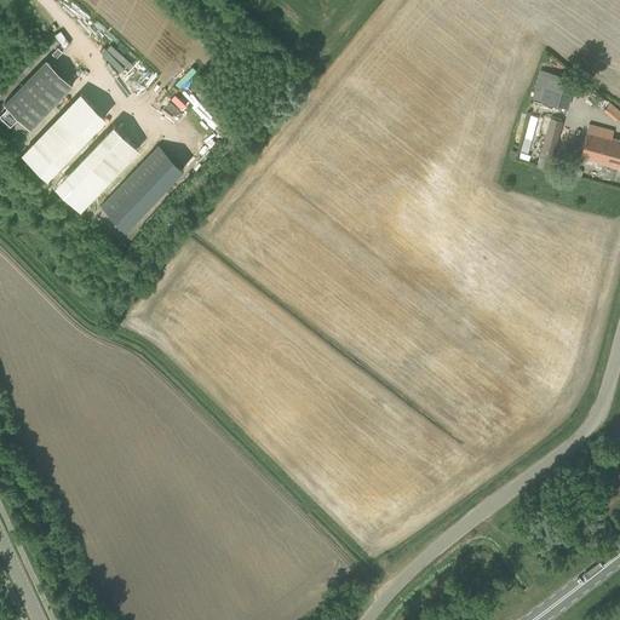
[(62,55),(67,47),(62,44),(57,50),(62,55)]
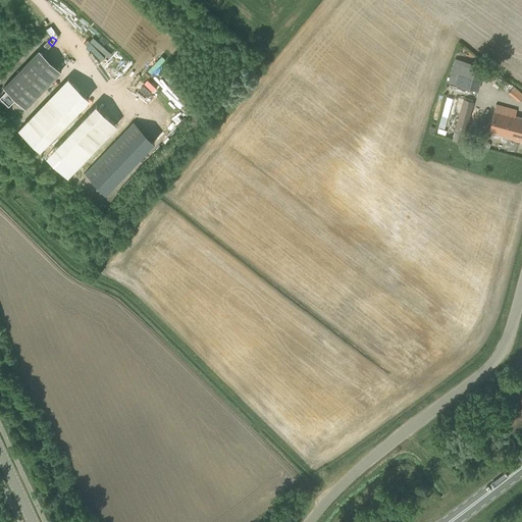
[(39,50),(3,86),(24,107),(60,71),(39,50)]
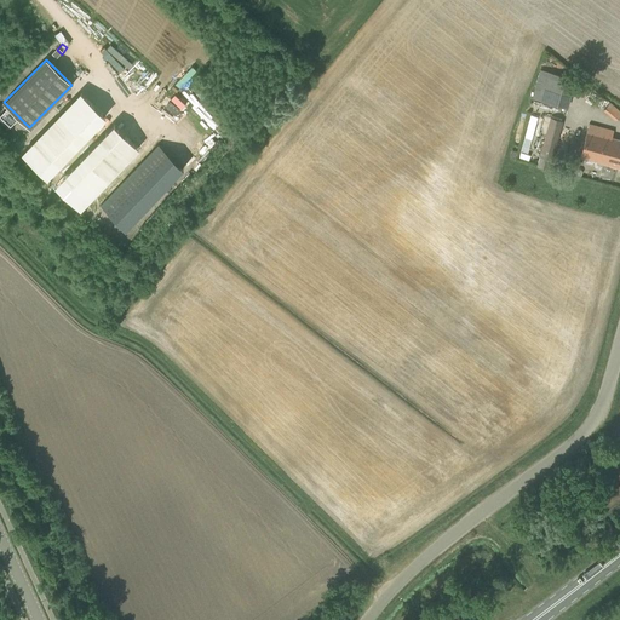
[(568,108),(575,80),(545,72),(538,101),(568,108)]
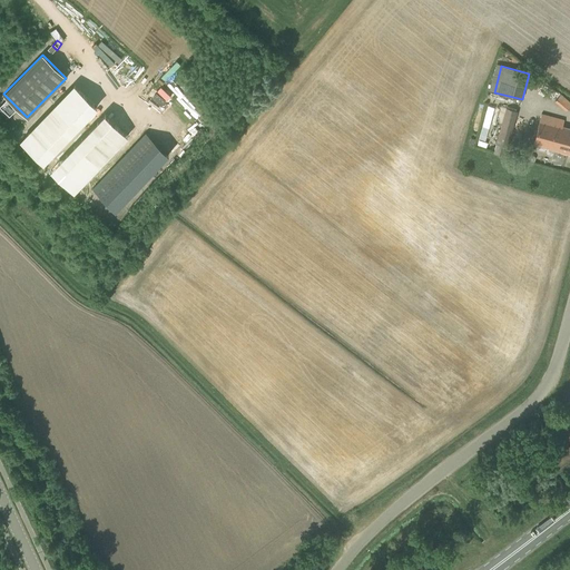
[(75,85),(25,138),(46,158),(96,105),(75,85)]
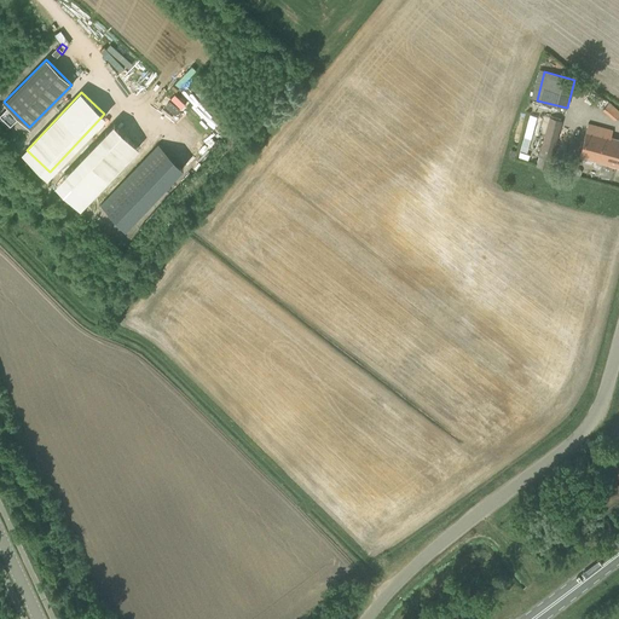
[(618,110),(609,102),(602,110),(614,121),(618,115),(618,110)]
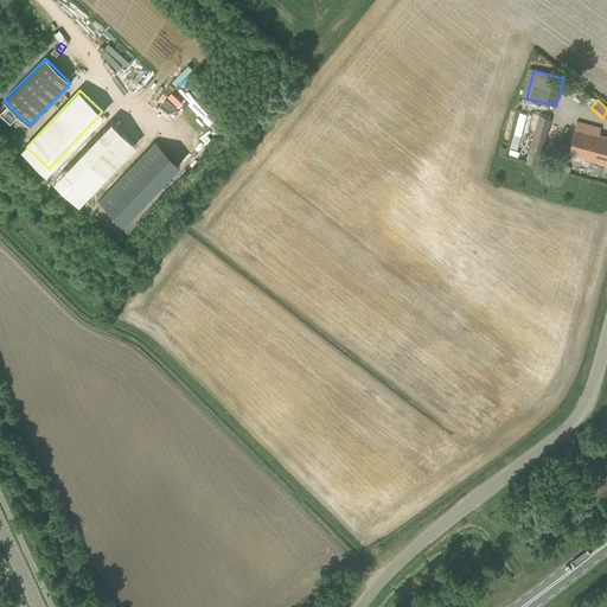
[(538,166),(551,119),(538,115),(525,163),(538,166)]
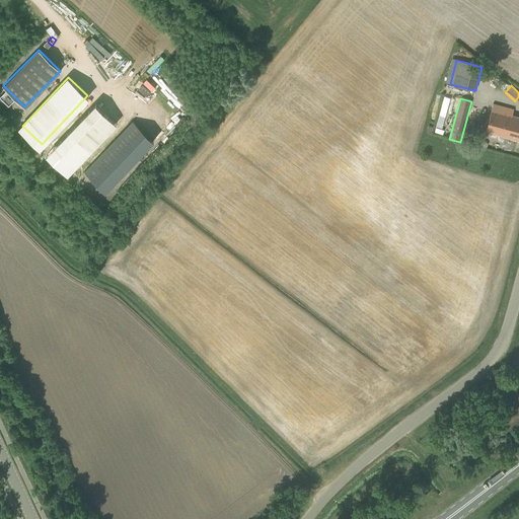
[(47,152),(67,171),(115,122),(94,102),(47,152)]
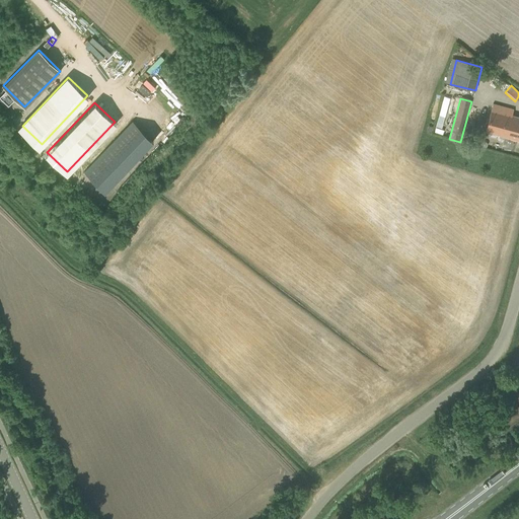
[(518,140),(518,117),(512,116),(513,109),(493,103),(486,131),(518,140)]
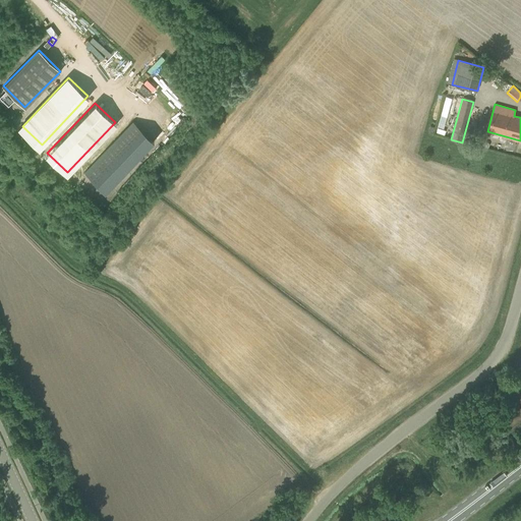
[(105,192),(154,141),(133,122),(84,172),(105,192)]
